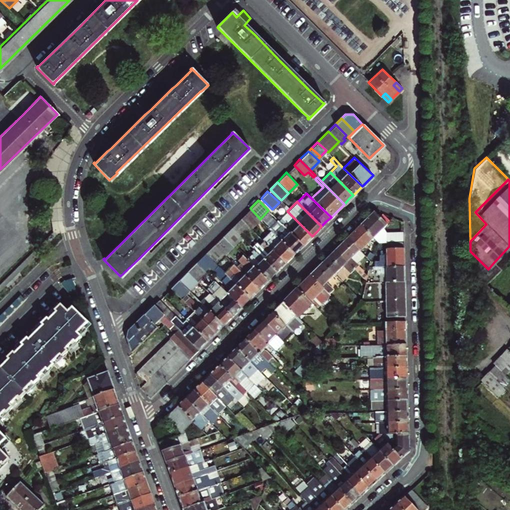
[(241,217),(251,228),(260,219),(250,208),(241,217)]
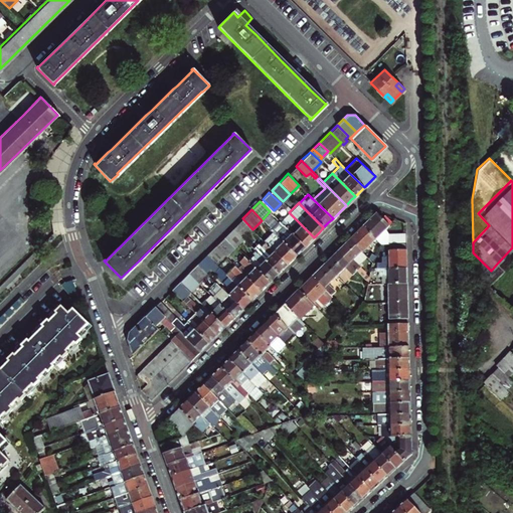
[(275,232),(283,224),(270,211),(262,220),(272,230),(275,232)]
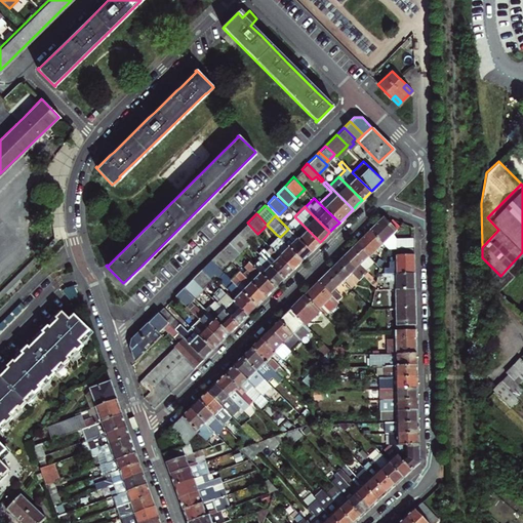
[(395,229),(383,215),(368,229),(381,242),(389,235),(395,229)]
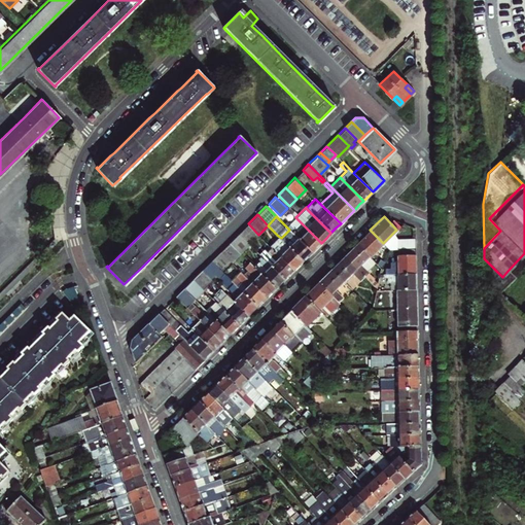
[(321,243),(295,217),(286,226),(312,252),(317,247),(321,243)]
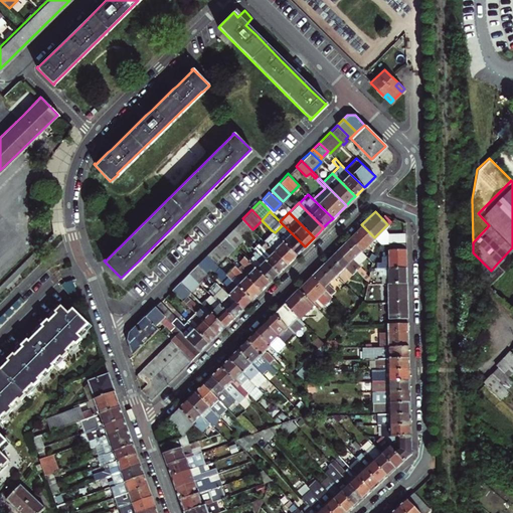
[(242,218),(233,227),(243,237),(252,229),(242,218)]
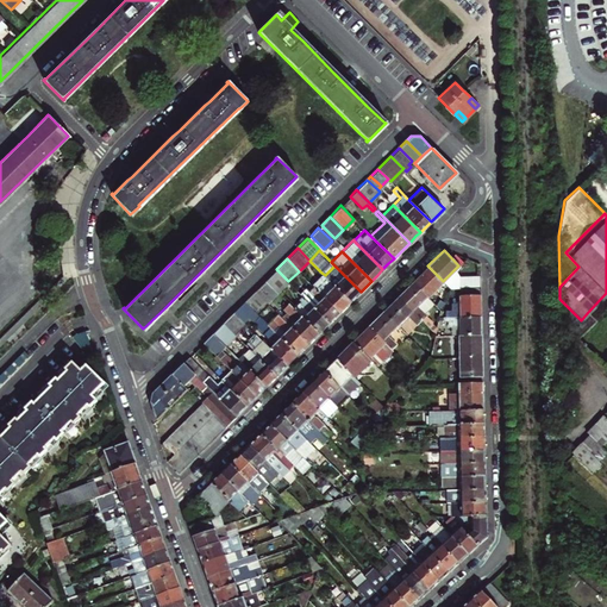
[(335,266),(325,275),(350,301),(356,296),(361,292),(335,266)]
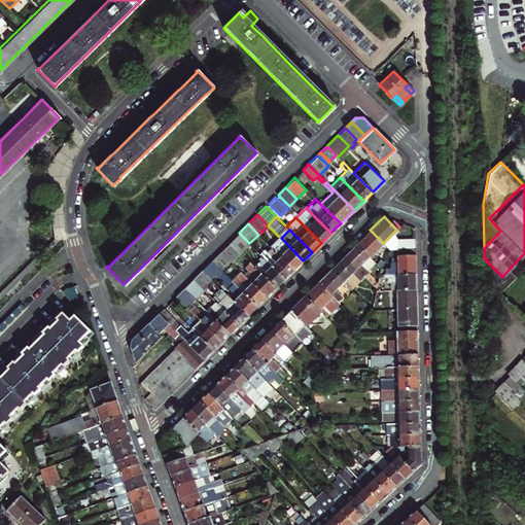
[(377,249),(383,243),(370,230),(364,236),(356,243),(374,260),(381,253),(377,249)]
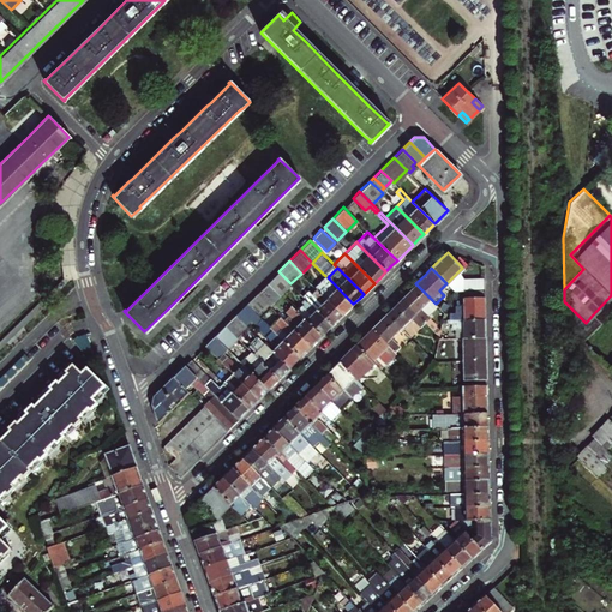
[(291,283),(279,271),(268,282),(280,294),(291,285),(291,283)]
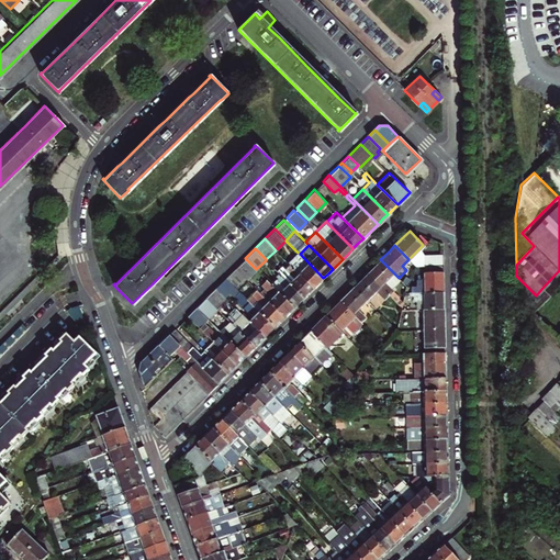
[(323,278),(300,254),(297,252),(287,260),(313,288),(318,283),(323,278)]
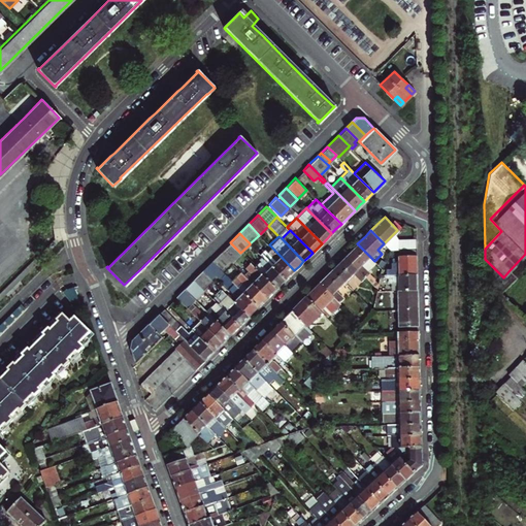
[(391,236),(384,243),(389,249),(396,241),(391,236)]
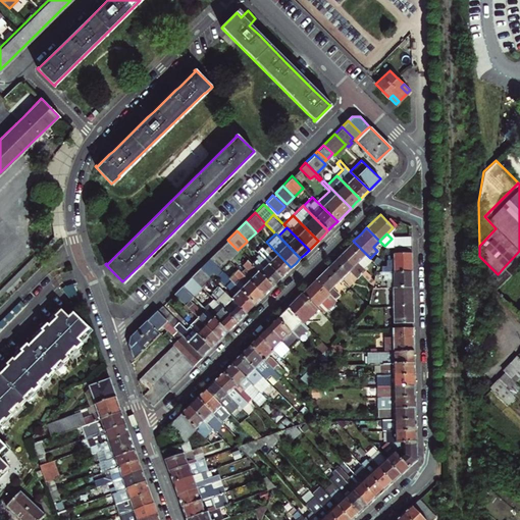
[(218,249),(229,259),(238,250),(227,240),(218,249)]
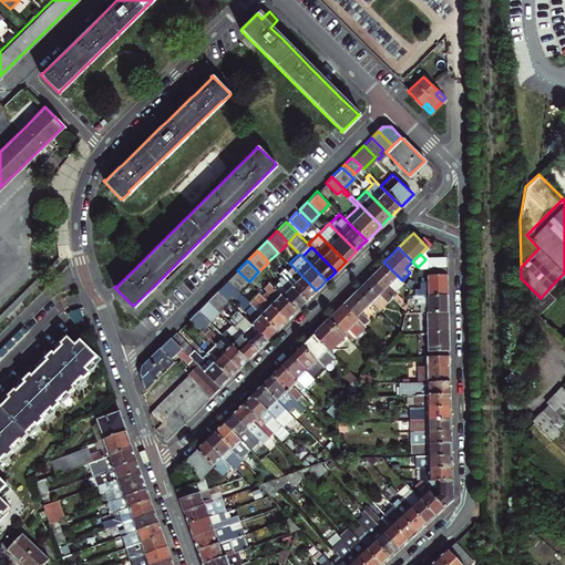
[(393,290),(402,280),(383,262),(378,268),(370,275),(389,294),(403,309),(404,304),(401,300),(402,299),(393,290)]
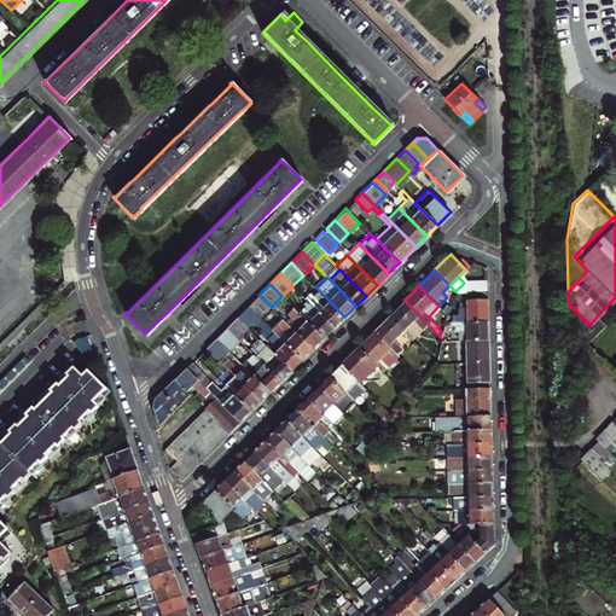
[(315,286),(304,297),(333,327),(340,323),(344,317),(315,286)]
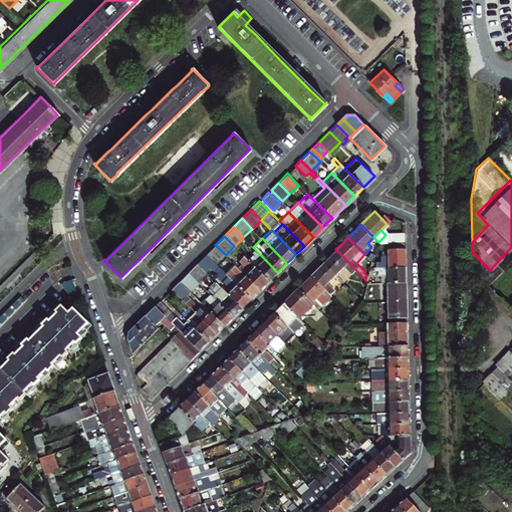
[(374,268),(405,266),(404,255),(404,242),(386,242),(386,255),(379,255),(379,261),(374,261),(374,268)]
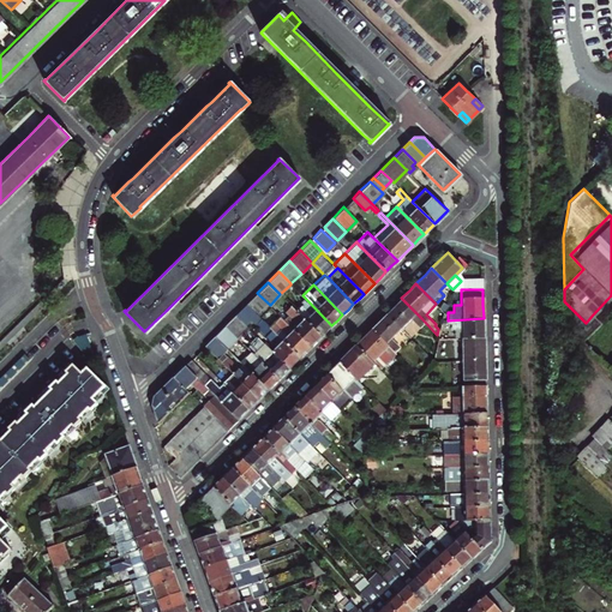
[(246,303),(259,316),(270,305),(257,293),(246,303)]
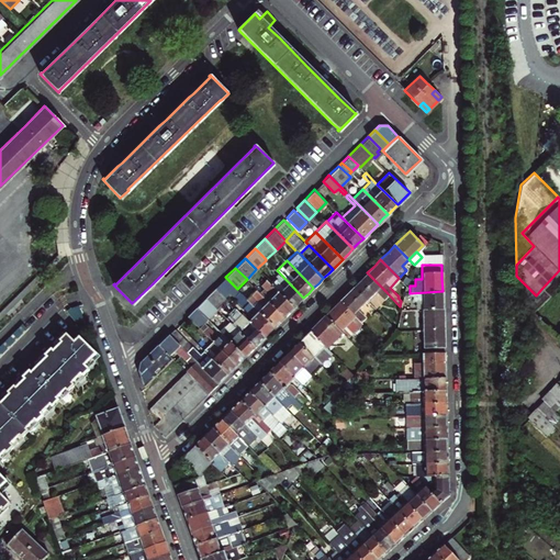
[(303,298),(277,270),(267,280),(293,308),(299,303),(303,298)]
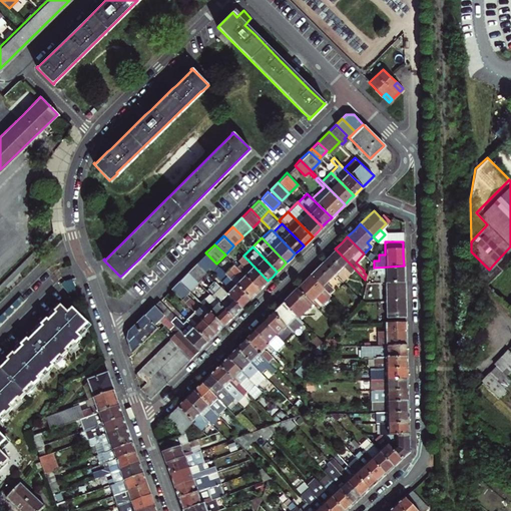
[(352,266),(335,248),(329,256),(322,262),(334,274),(335,275),(343,266),(347,271),(352,266)]
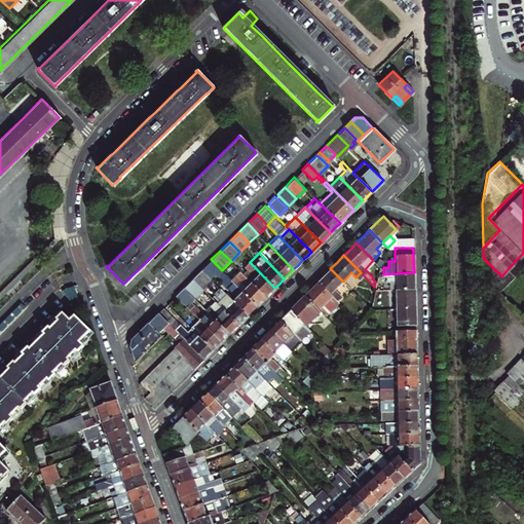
[(514,275),(508,269),(501,276),(483,258),(483,277),(497,292),(514,275)]
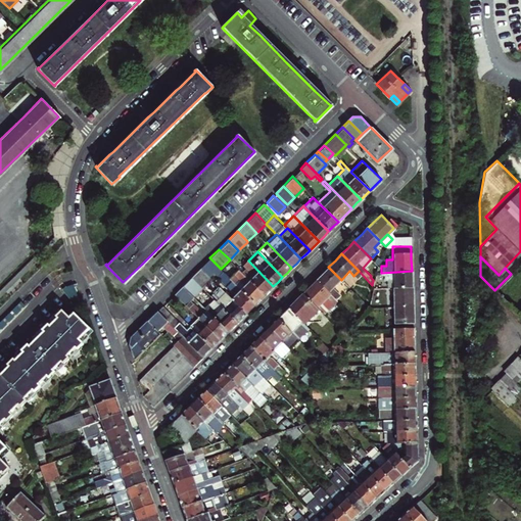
[(235,294),(231,298),(246,313),(250,309),(254,304),(229,278),(221,269),(209,257),(200,268),(211,278),(216,274),(235,294)]
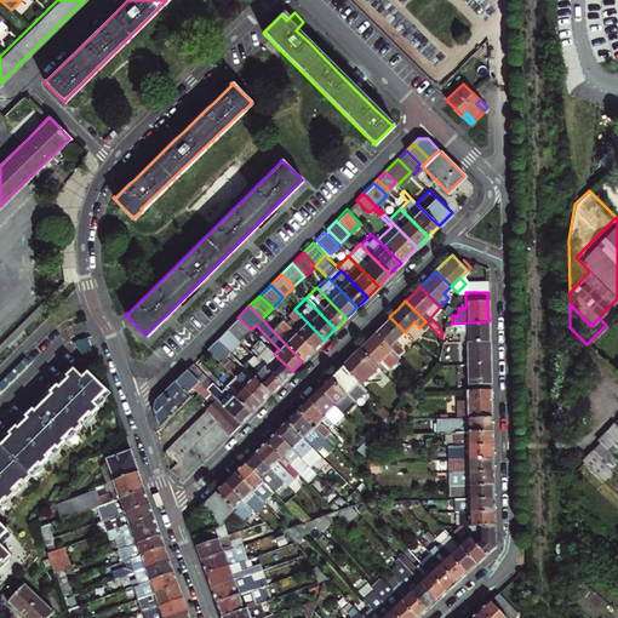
[(324,339),(295,309),(284,319),(314,350),(319,345),(324,339)]
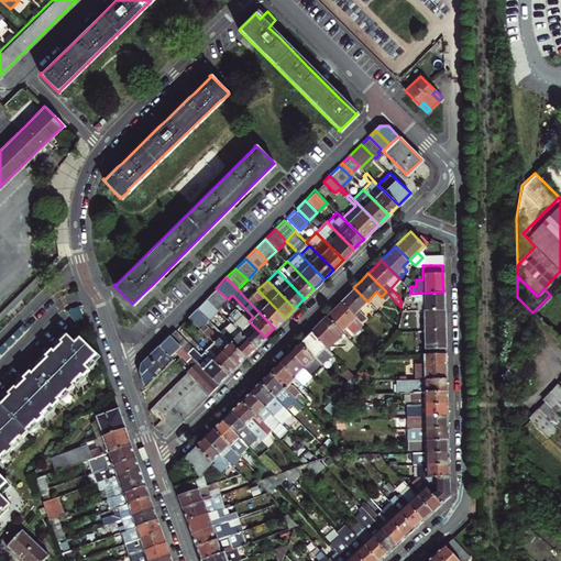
[(348,293),(340,300),(361,322),(365,318),(356,309),(366,300),(353,287),(348,293)]
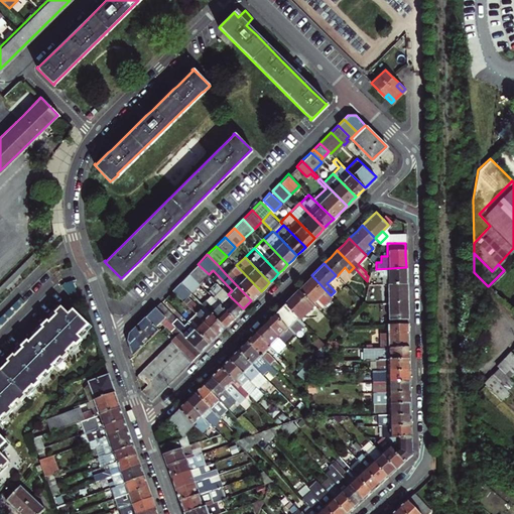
[(198,264),(188,273),(199,284),(209,274),(198,264)]
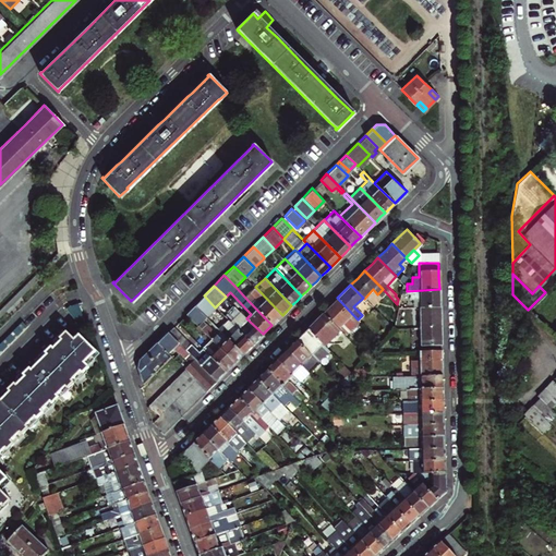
[(255,287),(244,297),(272,325),(277,319),(282,315),(255,287)]
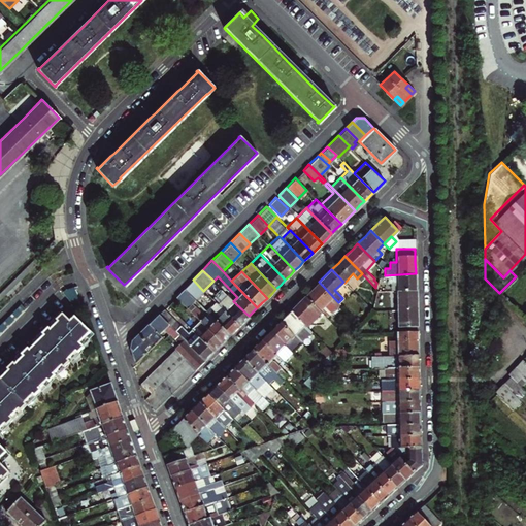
[(397,290),(416,289),(416,283),(416,273),(385,275),(382,275),(382,280),(390,278),(390,282),(397,281),(397,290)]
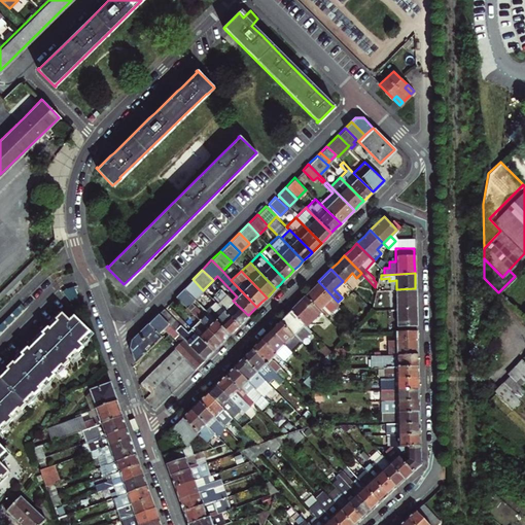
[(183,287),(195,299),(203,290),(193,279),(183,287)]
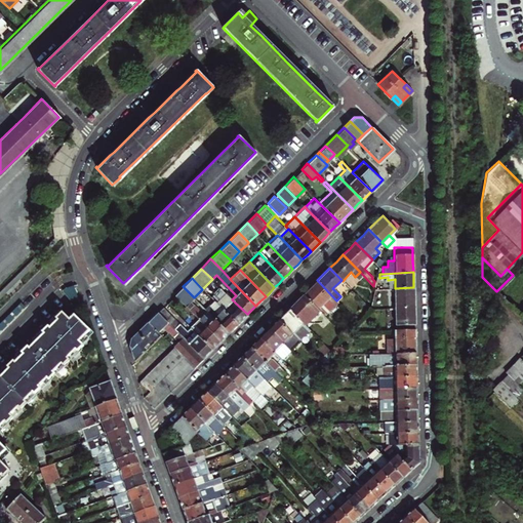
[(336,300),(317,280),(310,287),(303,293),(317,308),(322,314),(336,300)]
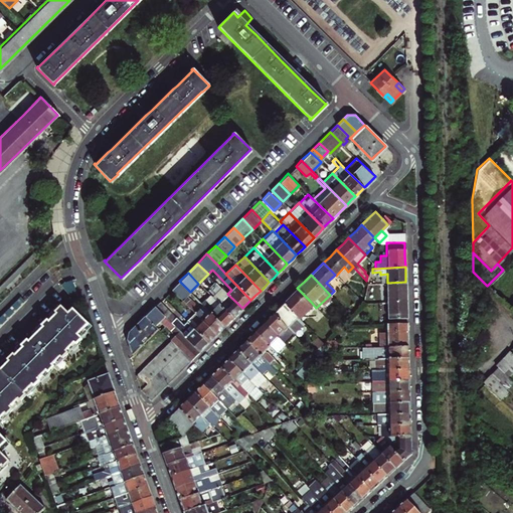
[(74,291),(70,279),(63,281),(60,284),(67,293),(74,291)]
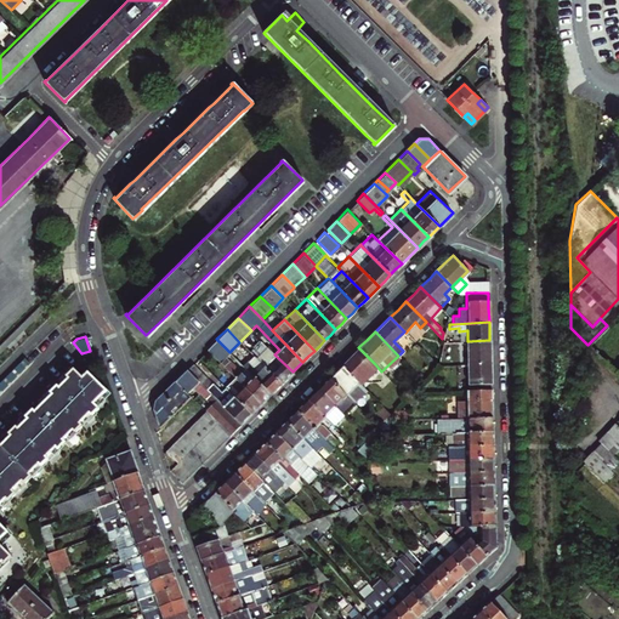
[(206,350),(238,381),(261,403),(267,398),(271,393),(246,369),(245,368),(240,372),(225,357),(230,352),(216,339),(206,350)]
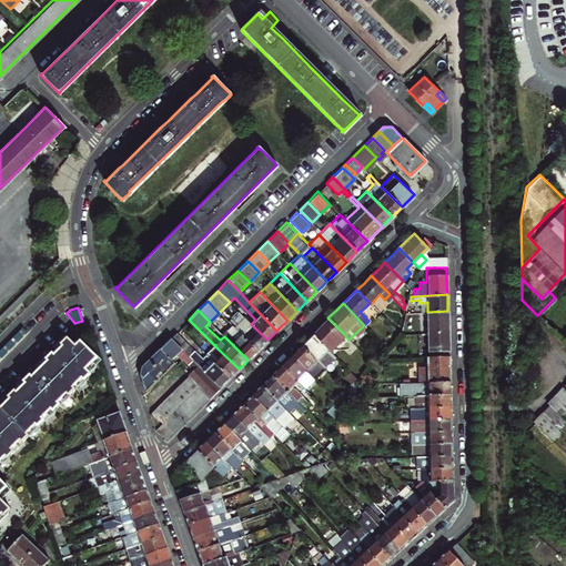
[(426,312),(426,332),(448,331),(447,321),(447,311),(427,312),(426,312)]
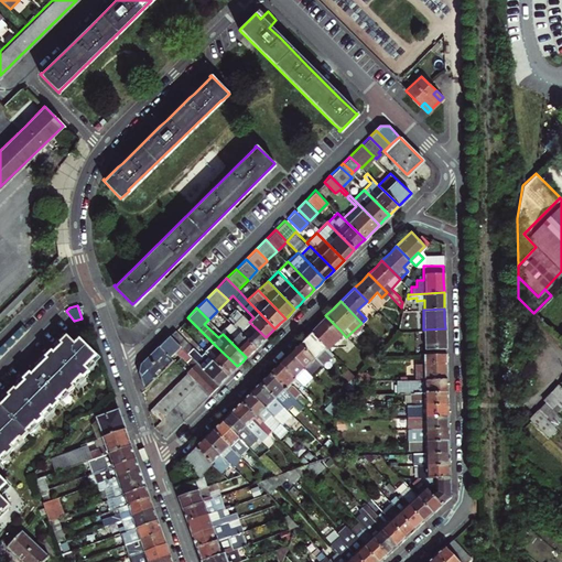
[(409,323),(412,310),(401,310),(398,321),(409,323)]
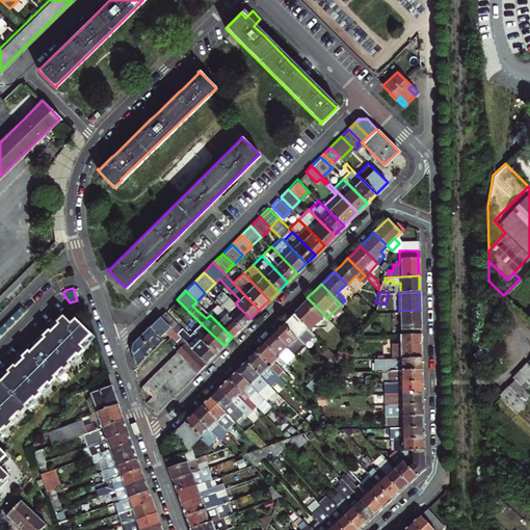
[(307,326),(321,312),(307,297),(300,305),(292,312),(307,326)]
